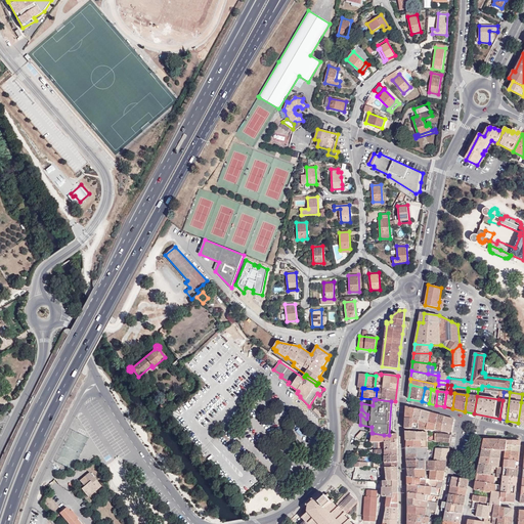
[(406,406),(406,419),(413,420),(420,421),(422,410),(416,409),(406,406)]
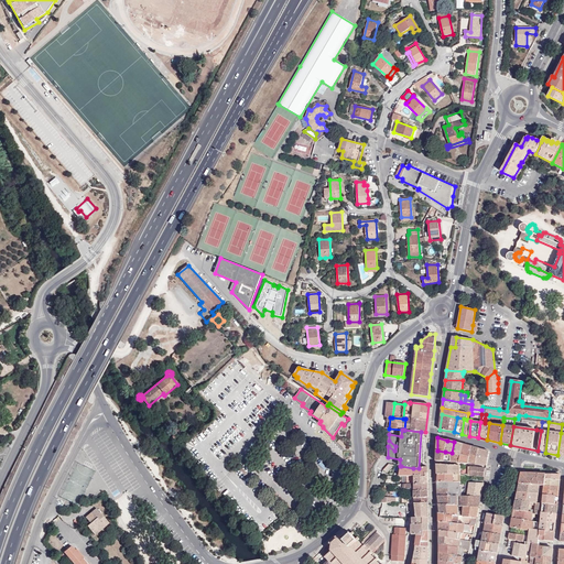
[(452,453),(461,455),(463,444),(454,442),(452,453)]
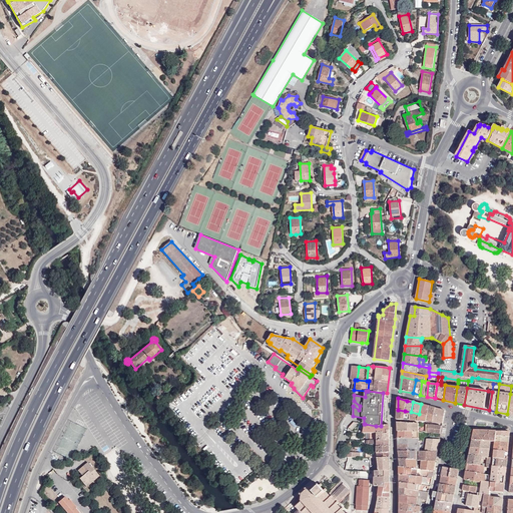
[(419,414),(418,421),(426,421),(429,406),(421,404),(419,414)]
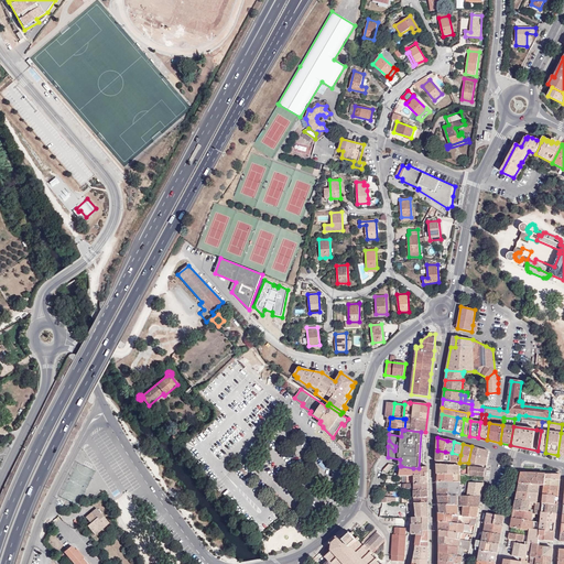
[(472,446),(468,463),(476,464),(479,448),(472,446)]
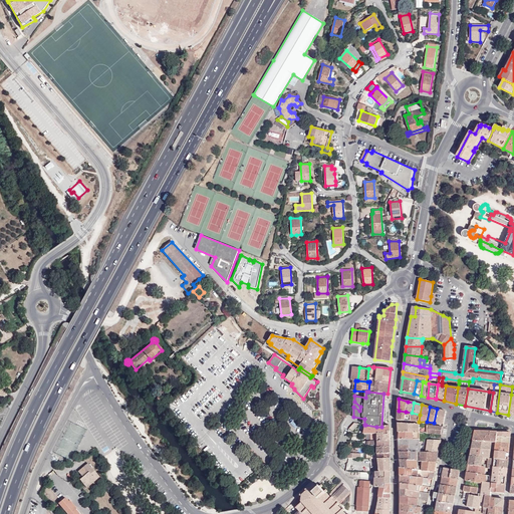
[(446,412),(437,409),(434,423),(444,424),(446,412)]
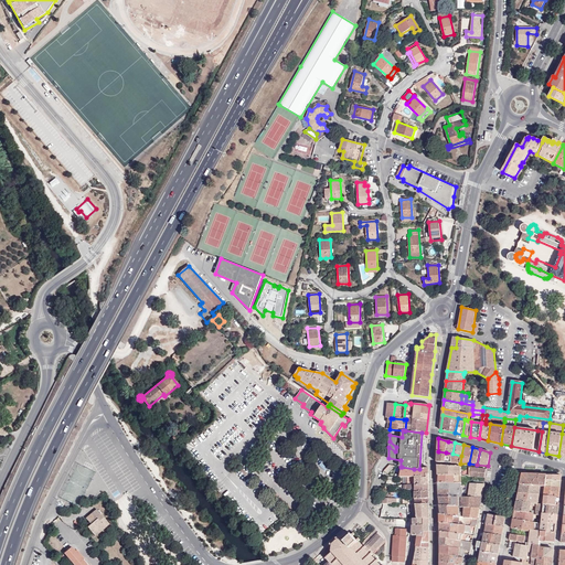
[(438,451),(437,462),(460,464),(461,456),(452,454),(446,452),(438,451)]
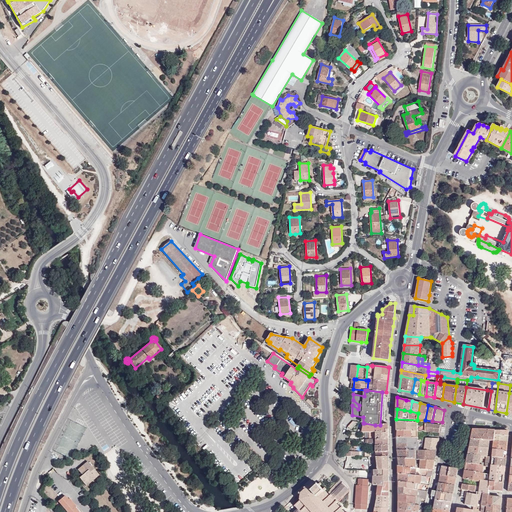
[(353,421),(348,426),(352,429),(359,422),(353,421)]
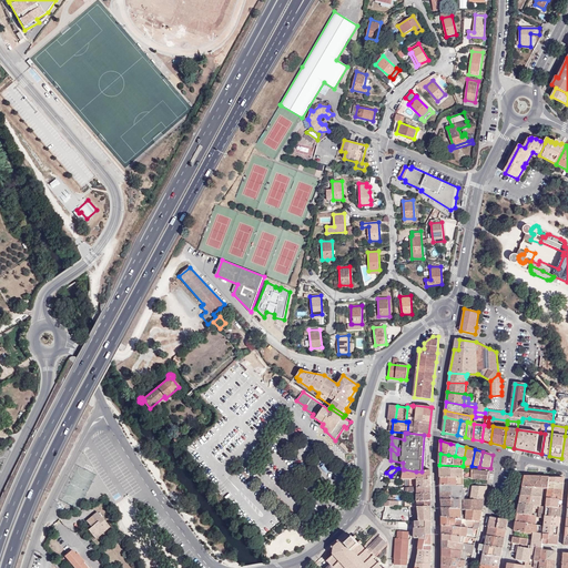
[(440,478),(463,478),(464,478),(464,469),(439,468),(440,478)]
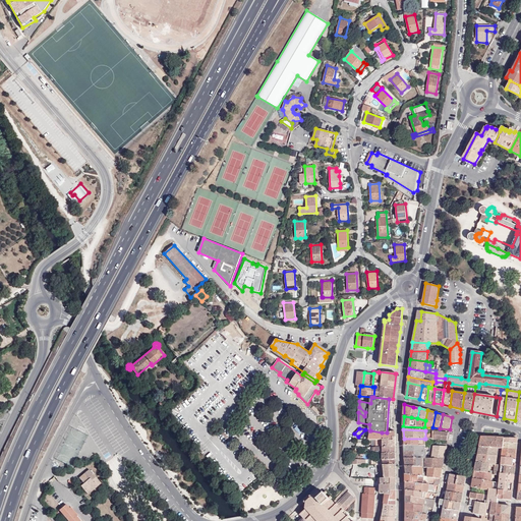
[(370,430),(368,440),(379,440),(383,440),(396,438),(395,431),(387,432),(382,432),(370,430)]
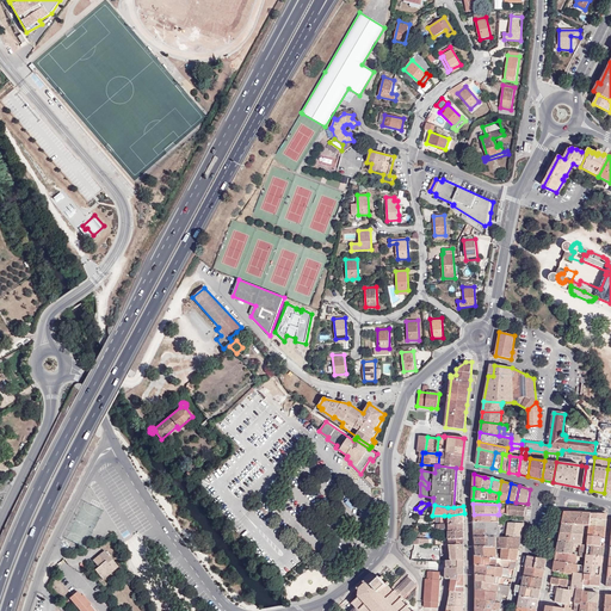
[(526,507),(510,505),(510,506),(510,516),(524,516),(526,507)]
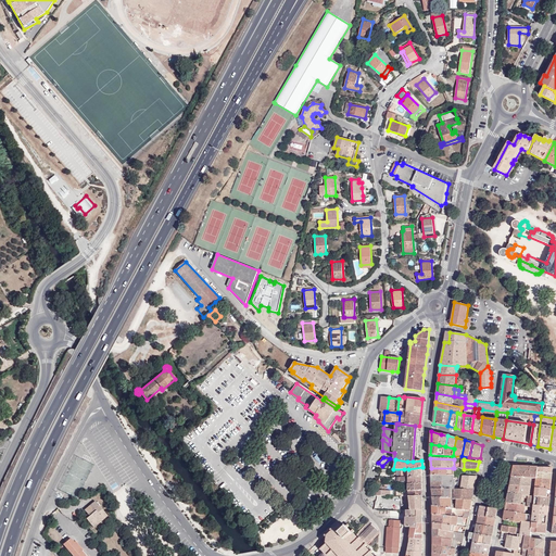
[(532,478),(538,479),(538,471),(539,467),(520,467),(515,466),(513,477),(532,478)]
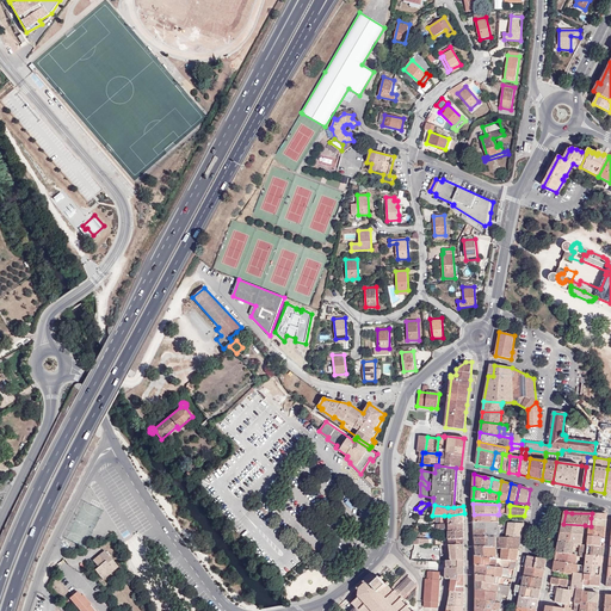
[(464,524),(464,513),(449,516),(449,525),(464,524)]
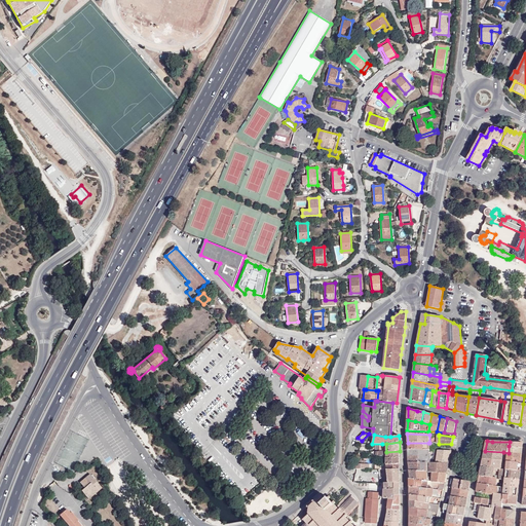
[(408,450),(409,462),(426,463),(429,463),(428,449),(409,450),(408,450)]
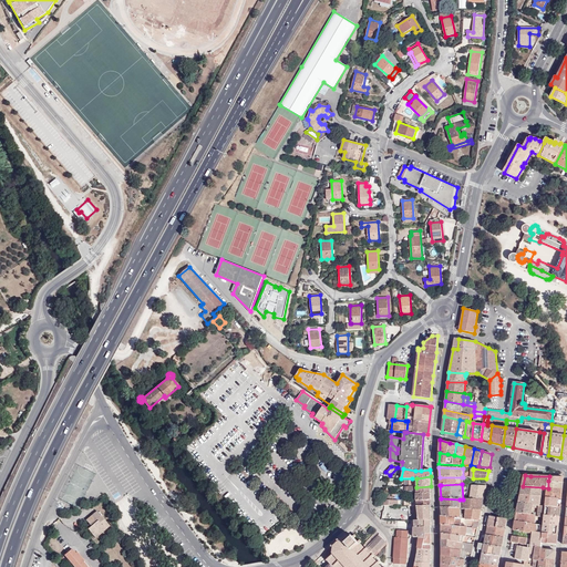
[(484,500),(486,486),(477,485),(472,485),(470,500),(484,500)]
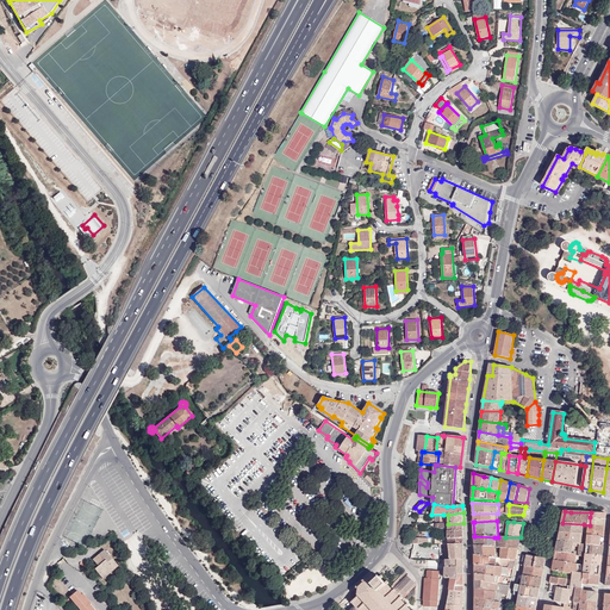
[(584,524),(562,523),(561,530),(560,533),(583,534),(584,524)]
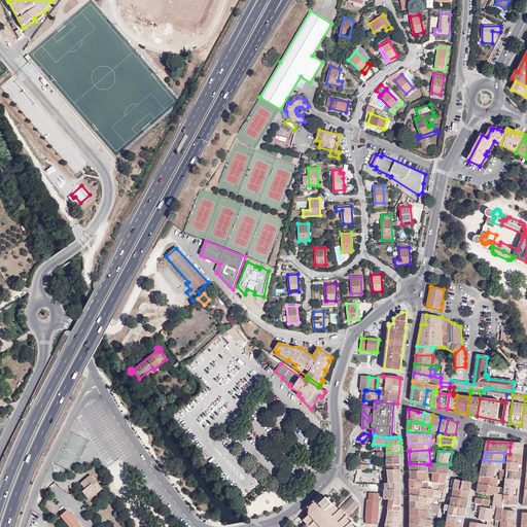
[(503,461),(484,460),(483,468),(496,469),(500,469),(501,469),(503,461)]
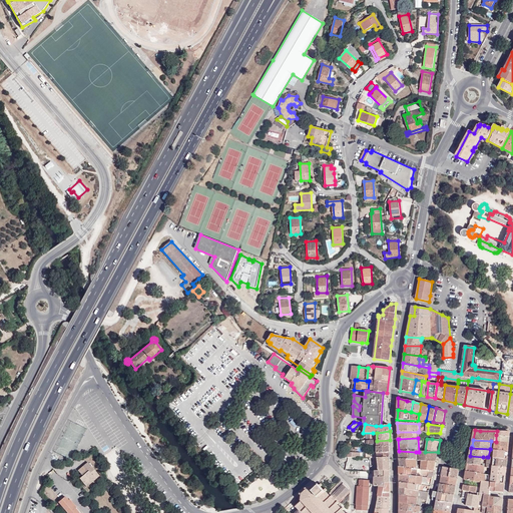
[(494,458),(507,459),(508,455),(508,451),(495,450),(494,458)]
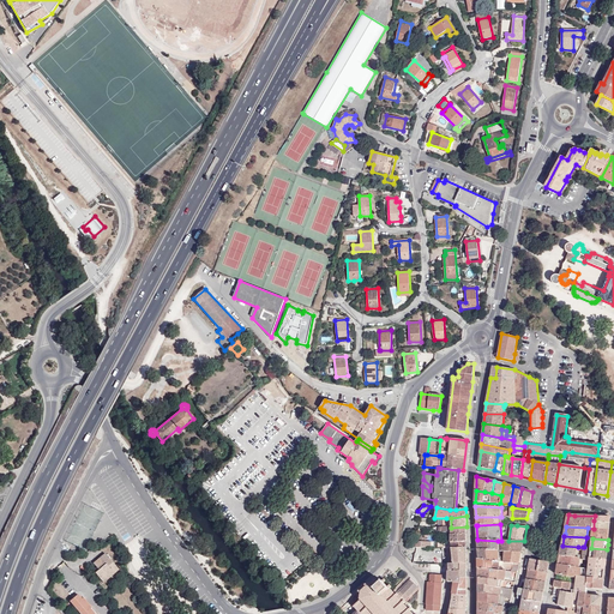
[(477,540),(479,549),(498,551),(498,541),(477,540)]
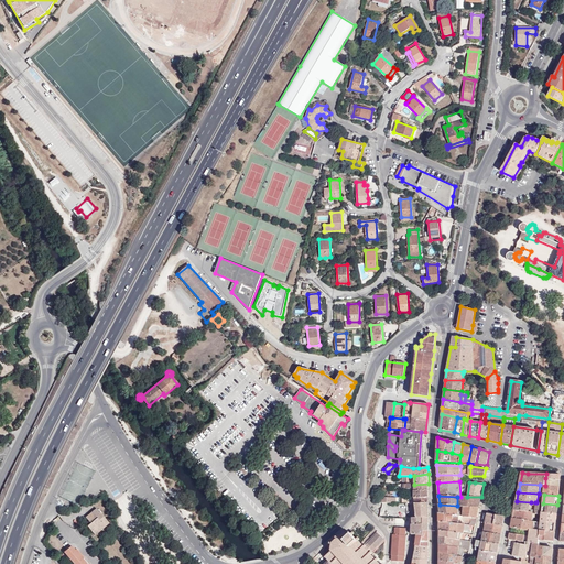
[(457,506),(464,507),(479,508),(481,497),(467,497),(463,497),(461,497),(457,497),(457,506)]
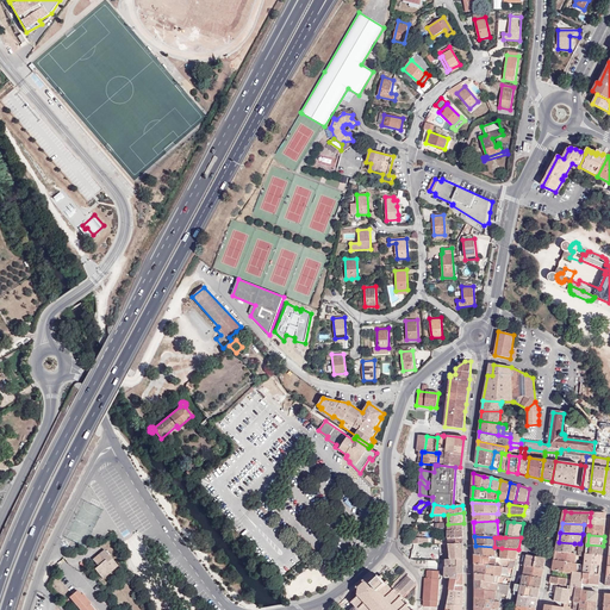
[(574,543),(559,542),(556,549),(556,552),(572,554),(574,543)]
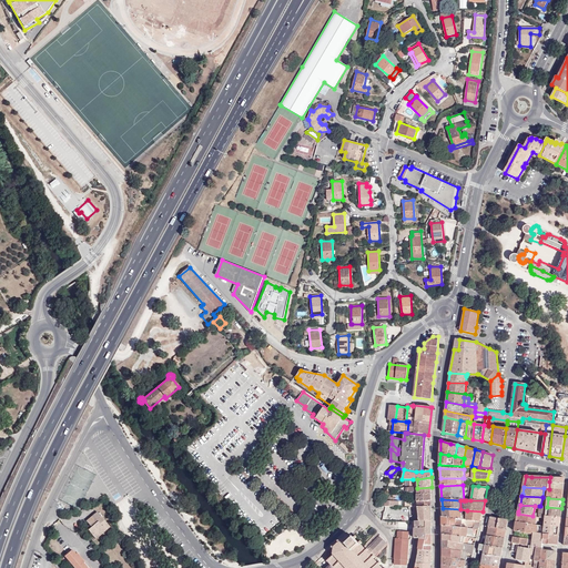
[(432,520),(432,506),(418,507),(419,521),(432,520)]
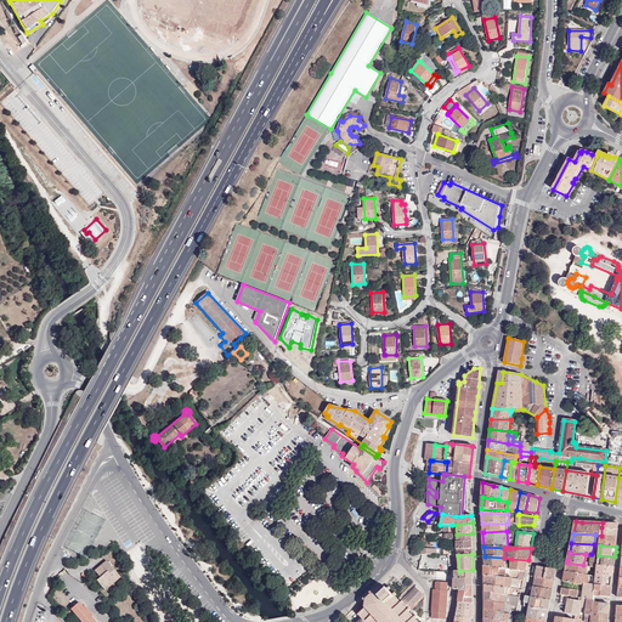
[(614,567),(615,557),(599,555),(598,565),(614,567)]
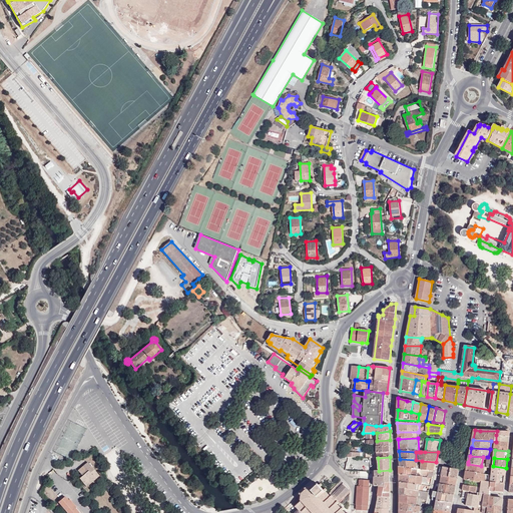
[(400,459),(401,467),(421,470),(422,461),(416,460),(400,459)]
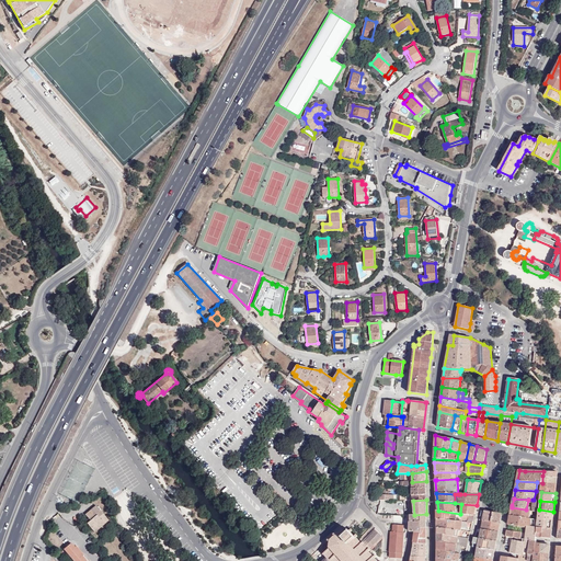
[(461,504),(460,514),(474,515),(477,505),(461,504)]
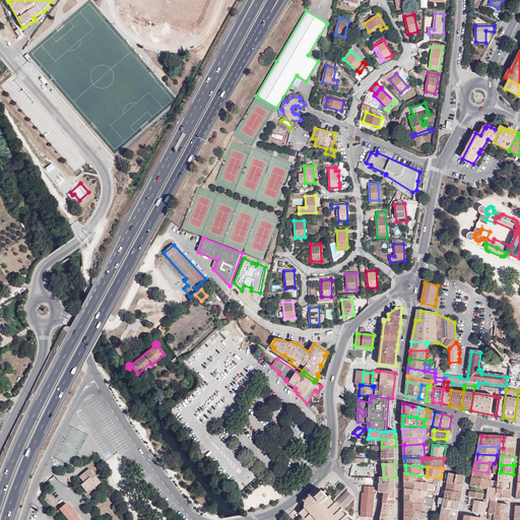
[(83,482),(81,485),(87,494),(101,482),(88,468),(79,477),(82,480),(83,482)]
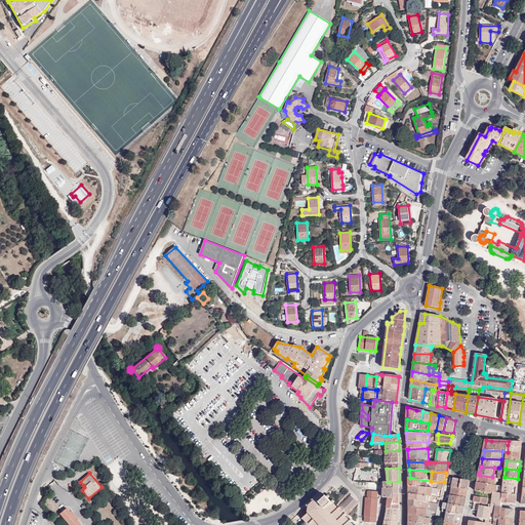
[(492,477),(479,475),(478,482),(495,485),(496,481),(496,478),(496,477),(492,477)]
